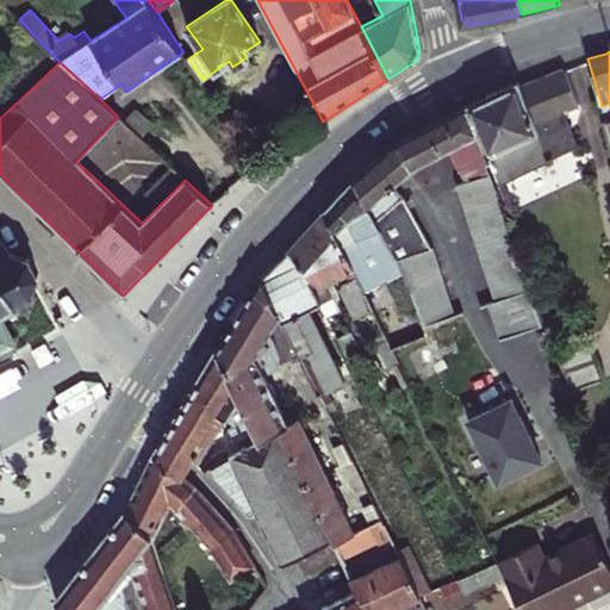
[(468,106),(479,131),(500,187),(504,197),(510,194),(511,194),(506,181),(578,147),(564,111),(578,105),(564,70),(521,86),(520,82),(504,88),(489,95),(468,106)]
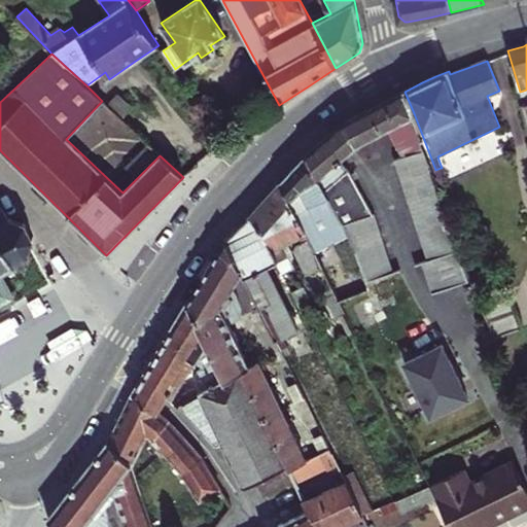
[(429,261),(459,251),(450,226),(433,182),(412,114),(414,113),(405,92),(377,106),(348,121),(357,145),(390,128),(403,156),(393,160),(429,261)]
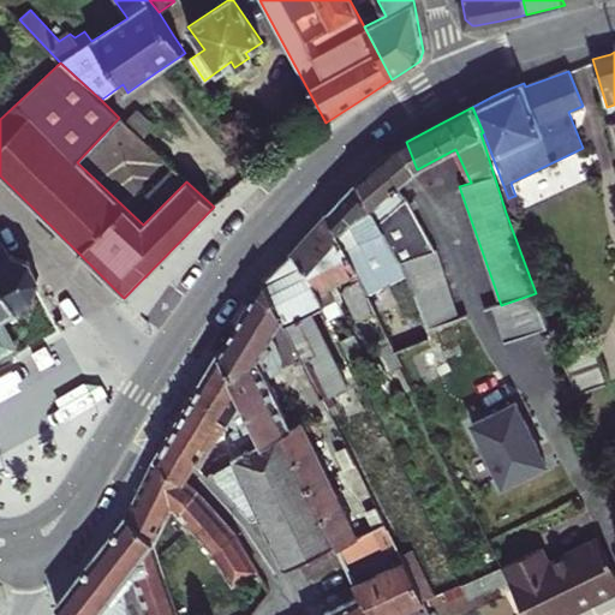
[(417,169),(406,142),(401,144),(380,163),(358,183),(400,263),(404,261),(408,275),(422,312),(428,328),(461,317),(436,250),(407,197),(399,184),(417,169)]
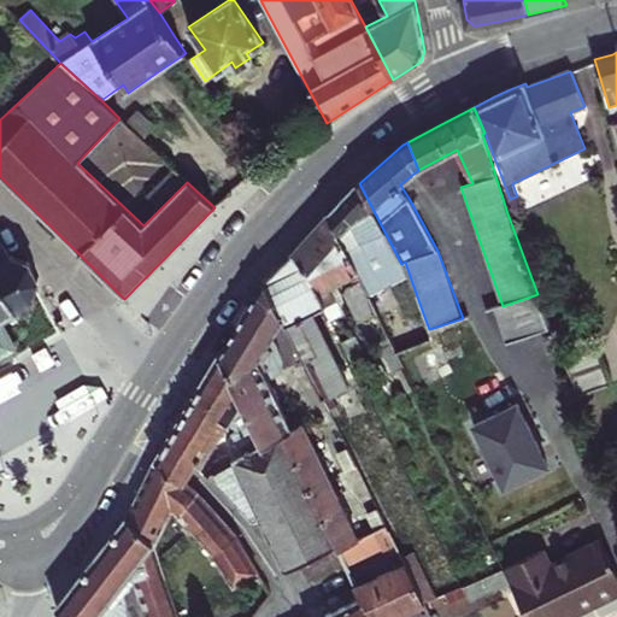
[(328,213),(340,236),(348,229),(377,289),(410,276),(405,262),(401,264),(359,183),(344,198),(328,213)]
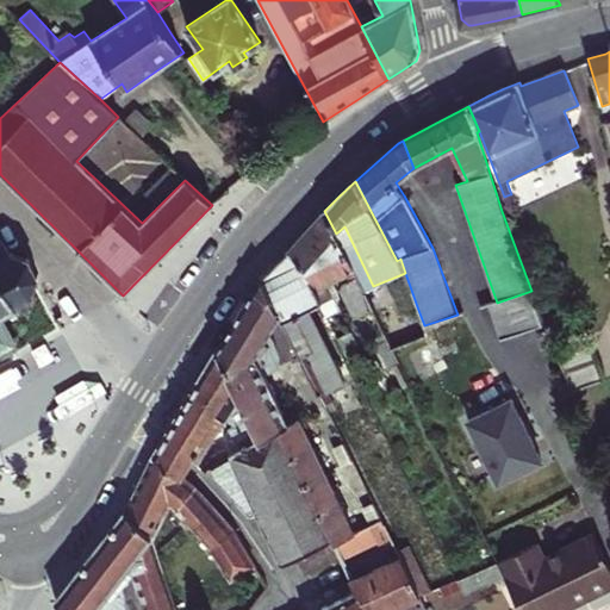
[(504,197),(509,209),(515,206),(510,194),(504,197)]
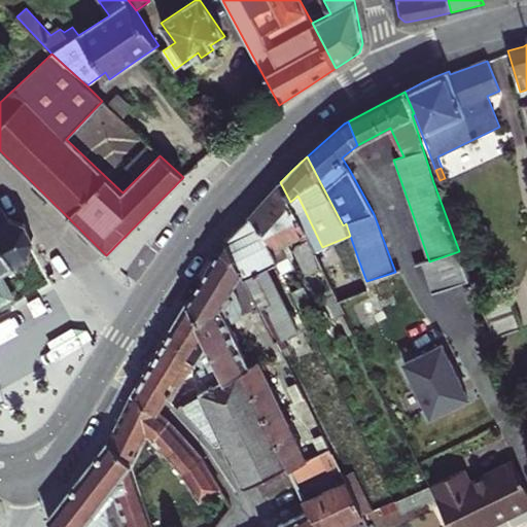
[(268,240),(279,262),(283,272),(290,269),(287,262),(290,261),(283,244),(306,234),(290,202),(280,182),(266,199),(250,216),(268,240)]
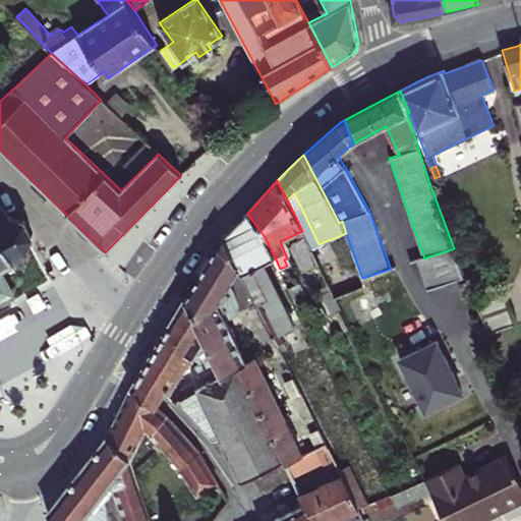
[(294,193),(287,199),(302,231),(305,236),(310,247),(319,244),(294,193)]
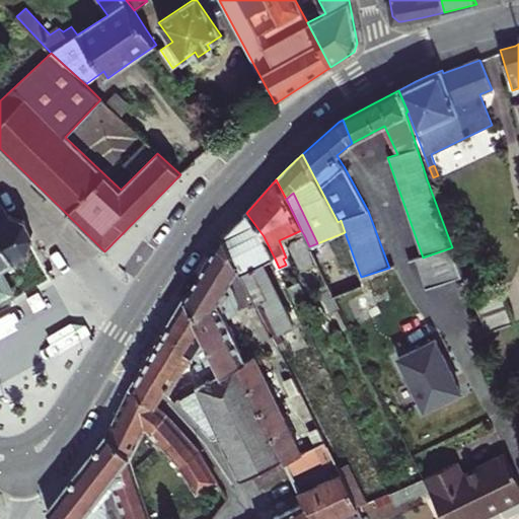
[(0,299),(15,292),(2,268),(27,253),(32,234),(24,219),(9,216),(0,199),(0,299)]
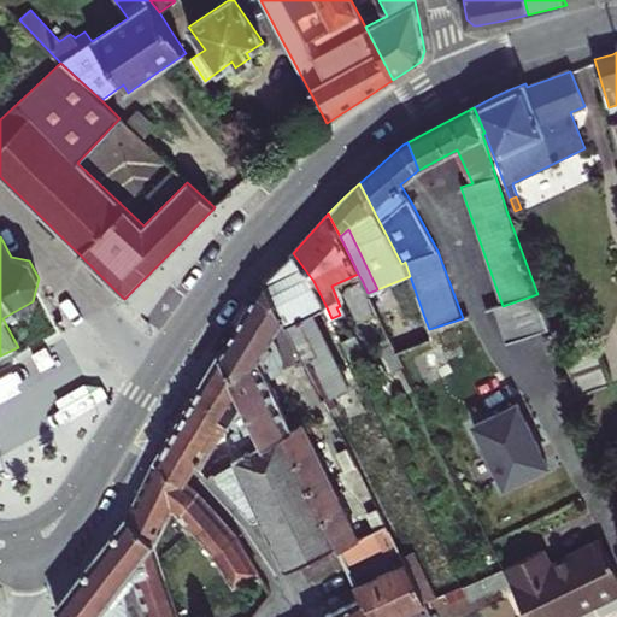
[(266,282),(285,319),(307,366),(324,398),(330,410),(336,406),(330,394),(348,386),(313,312),(327,307),(313,281),(293,253),(280,268),(266,282)]
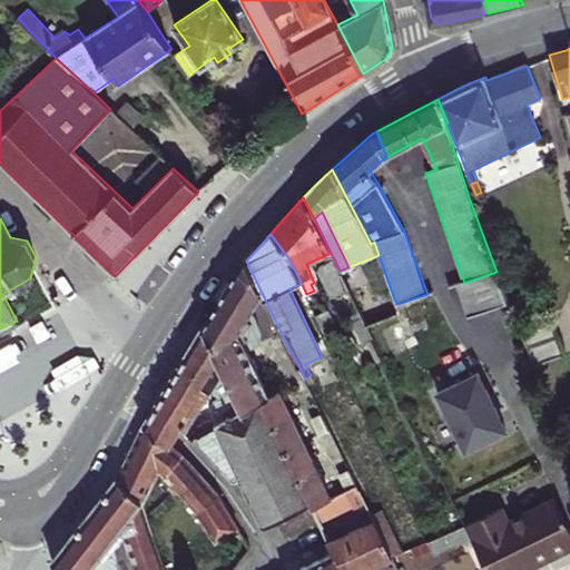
[(350,290),(340,271),(334,258),(321,265),(318,272),(330,295),(336,296),(350,290)]
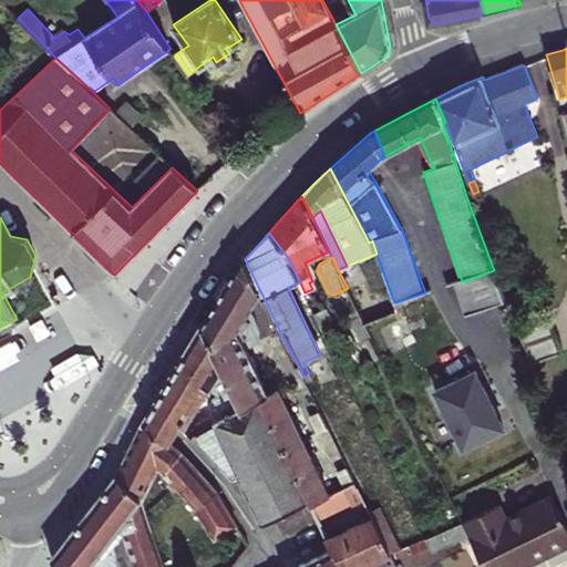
[(237,331),(247,351),(258,347),(260,342),(258,321),(251,309),(261,294),(245,259),(230,282),(216,305),(233,326),(237,331)]
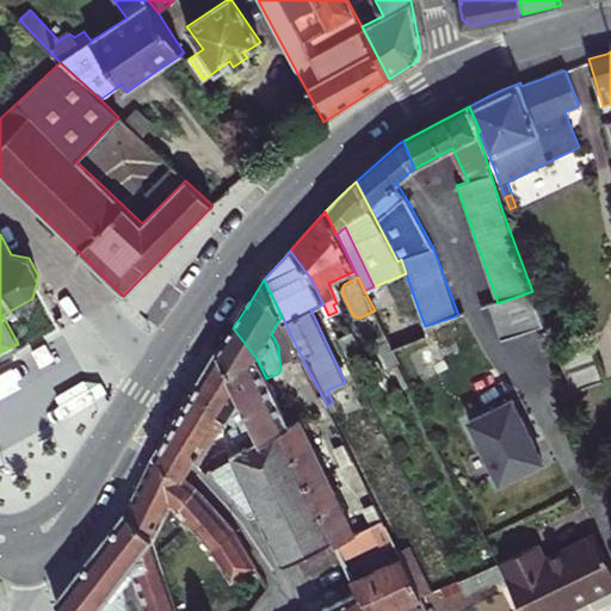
[(535,297),(532,291),(498,303),(491,306),(503,340),(547,325),(535,297)]
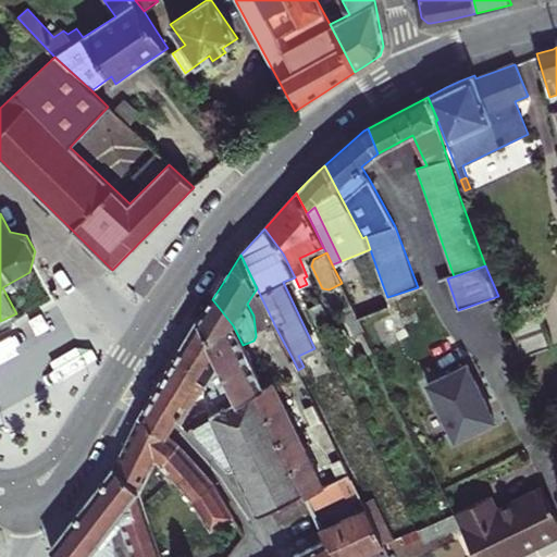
[(382,283),(347,297),(355,311),(358,318),(391,305),(387,297),(382,283)]
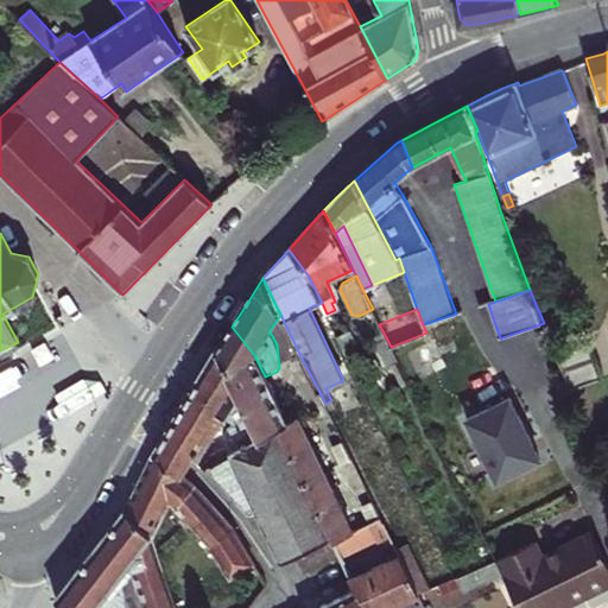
[(287,423),(287,422),(265,377),(254,355),(249,349),(232,327),(223,341),(216,352),(259,437),(280,428),(287,423)]
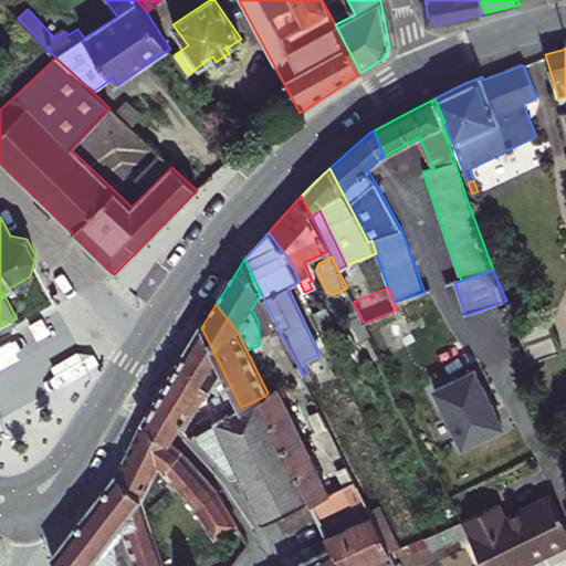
[(314,313),(322,329),(333,325),(324,308),(314,313)]
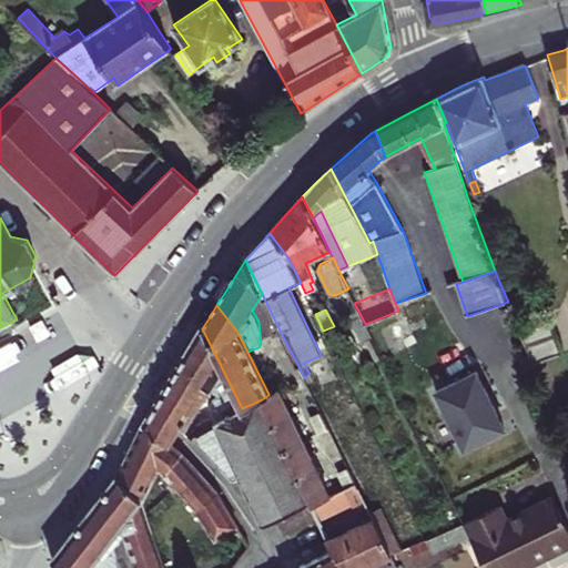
[(518,326),(533,363),(563,351),(548,312),(517,325),(518,326)]
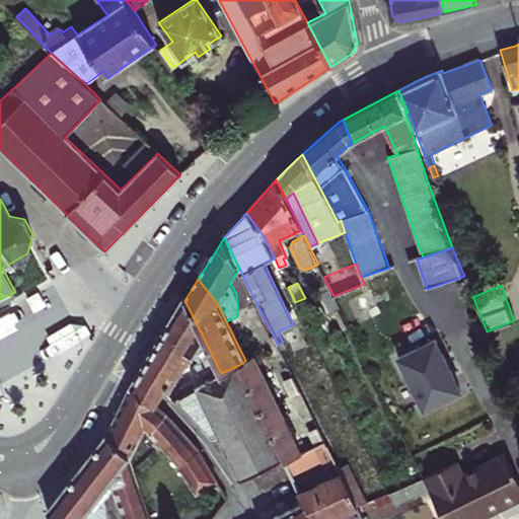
[(221,373),(184,300),(163,337),(137,379),(132,388),(157,406),(163,396),(167,388),(182,363),(187,365),(195,352),(200,363),(197,365),(205,382),(195,387),(192,381),(182,385),(186,392),(176,397),(210,436),(214,437),(217,436),(220,435),(241,480),(253,474),(283,459),(239,365),(221,373)]
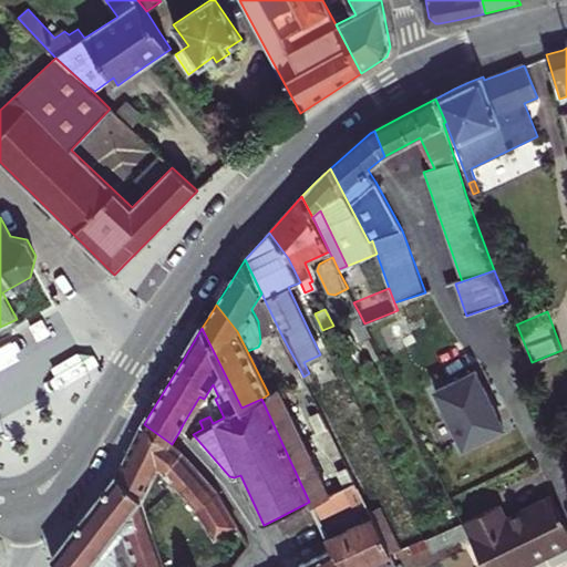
[(303,377),(298,366),(290,369),(298,387),(306,383),(306,381),(303,377)]
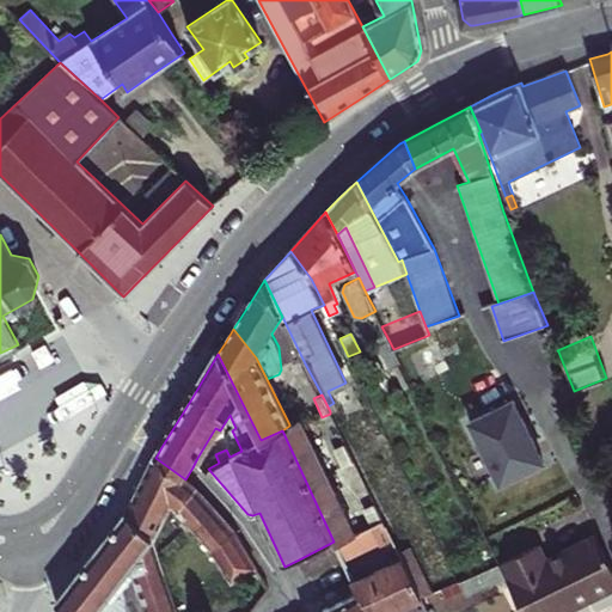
[(513,401),(470,421),(500,483),(543,461),(513,401)]
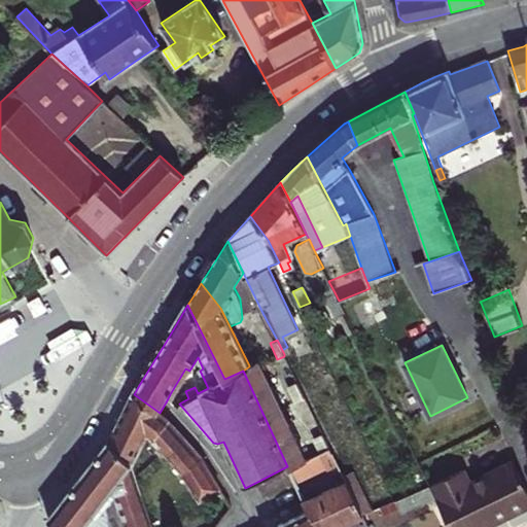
[(249,366),(243,371),(287,466),(288,468),(295,464),(307,459),(269,382),(258,360),(249,365),(249,366)]
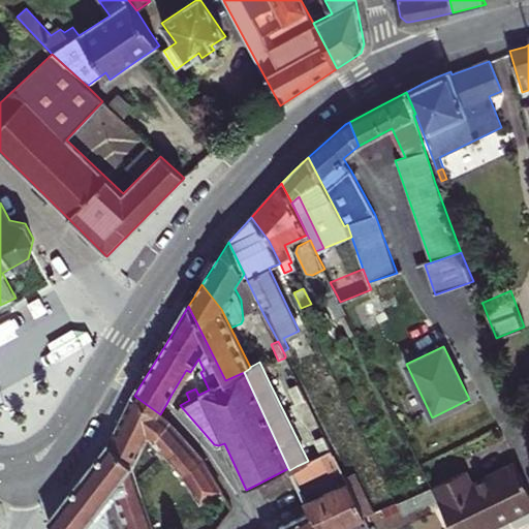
[(307,399),(300,384),(290,389),(298,404),(307,399)]
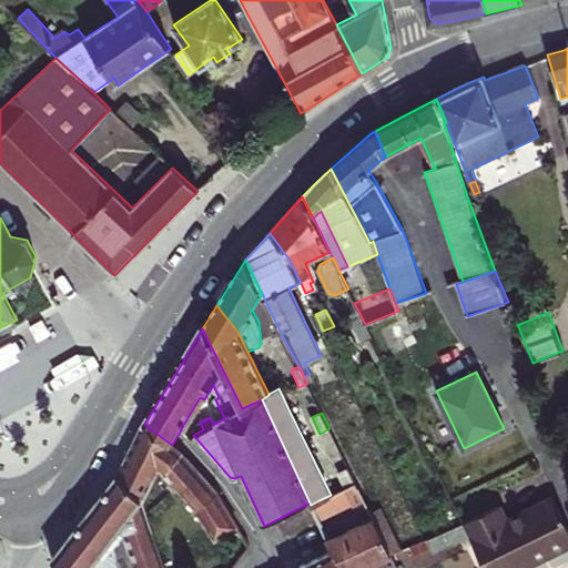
[(172,445),(144,425),(131,449),(117,475),(142,499),(143,501),(161,468),(198,508),(217,543),(237,527),(217,494),(180,450),(172,445)]
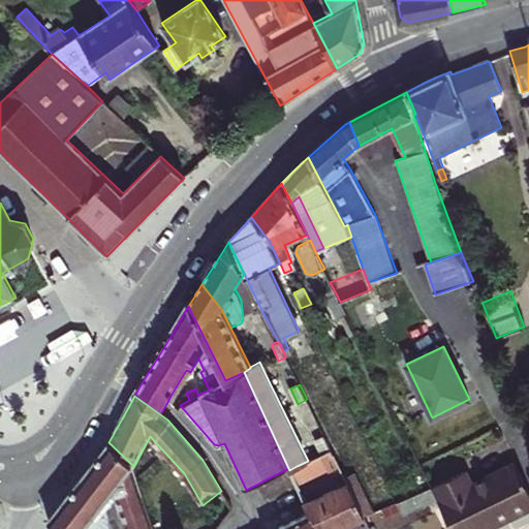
[(332,450),(324,435),(316,440),(322,455),(332,450)]
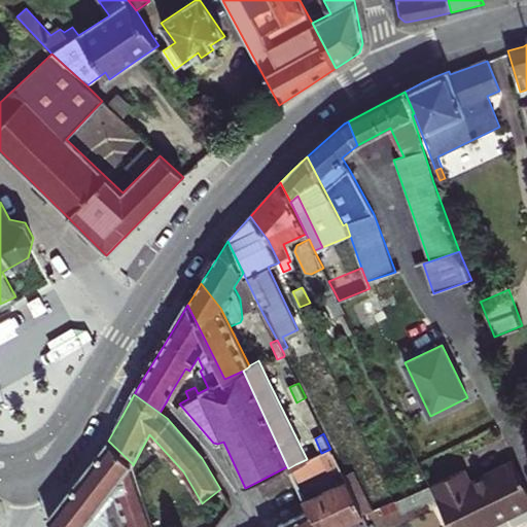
[(132,463),(108,441),(95,457),(81,475),(48,518),(57,526),(58,526),(107,526),(109,526),(105,505),(115,492),(127,526),(153,526),(133,465),(132,463)]
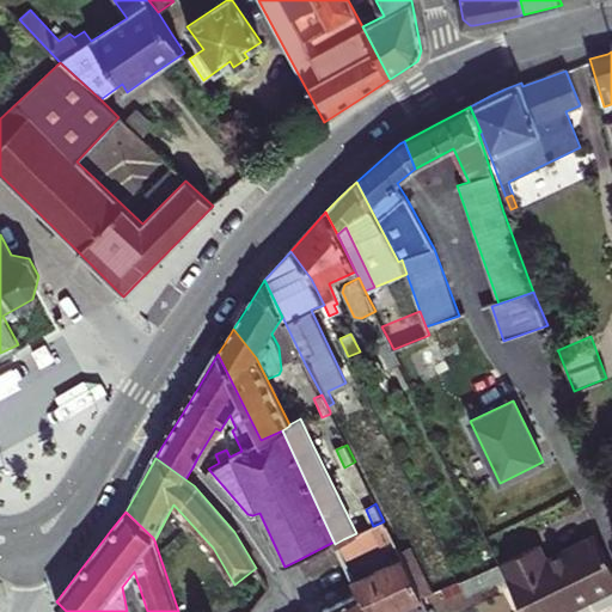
[(356,533),(343,539),(361,556),(366,550),(392,538),(384,521),(373,526),(356,533)]
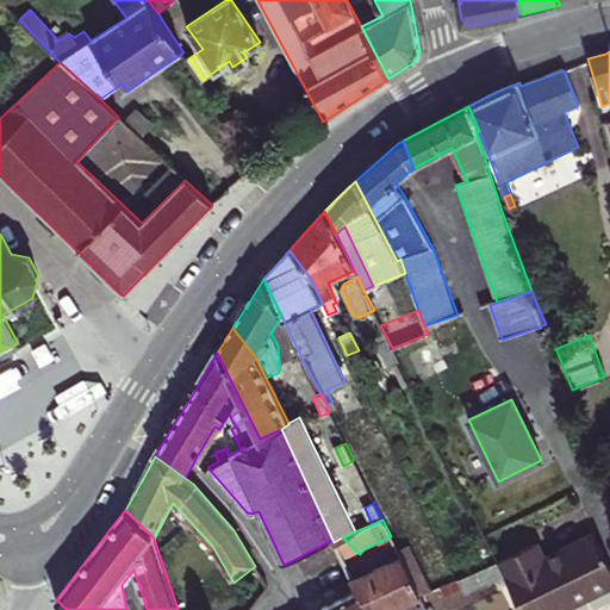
[(536,542),(498,561),(520,609),(560,609),(609,585),(609,562),(595,533),(561,549),(564,555),(554,560),(548,562),(537,545),(536,542)]
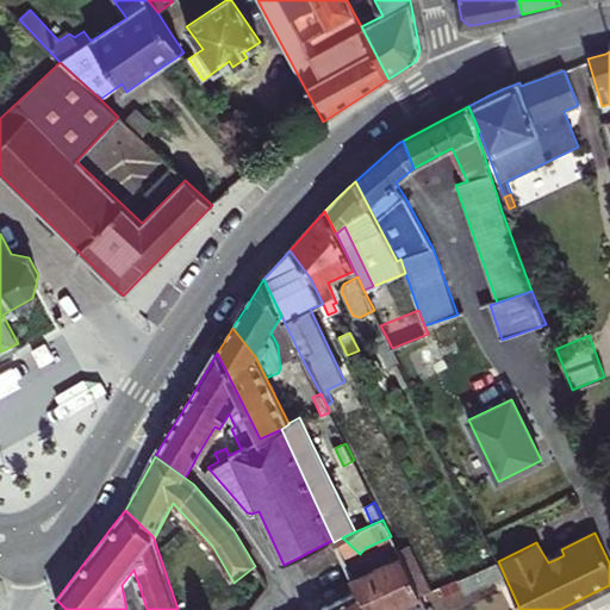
[(298,558),(306,576),(342,559),(334,542),(332,540),(298,558)]
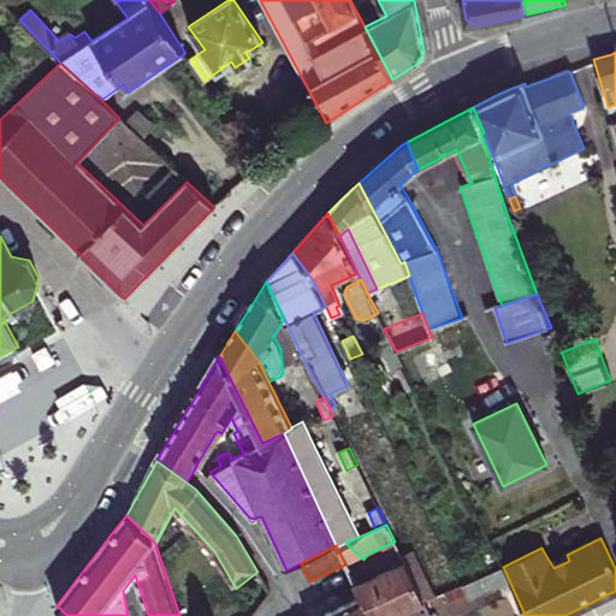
[(414,551),(402,557),(406,563),(424,602),(436,597),(414,551)]
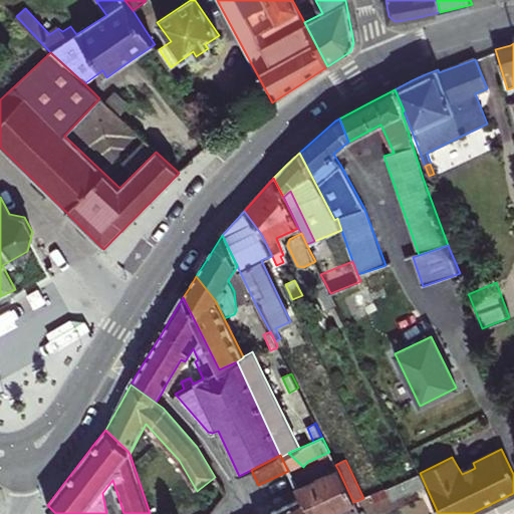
[(301,499),(308,513),(327,513),(353,502),(338,470),(301,488),(297,490),(301,499)]
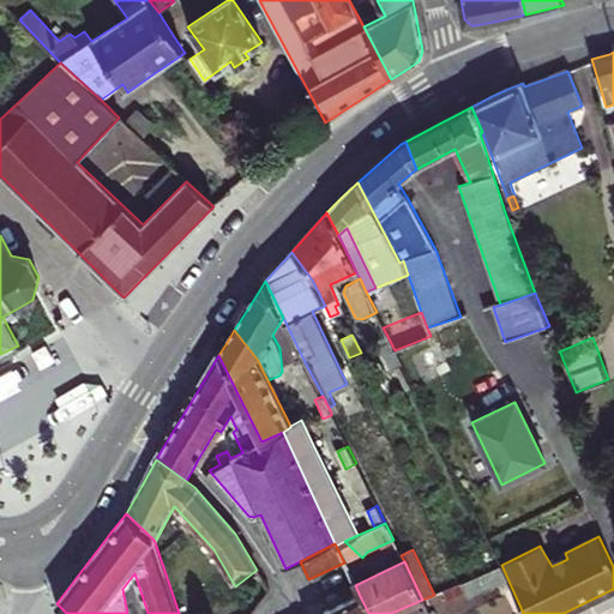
[(331,611),(324,613),(368,613),(360,596),(331,611)]
